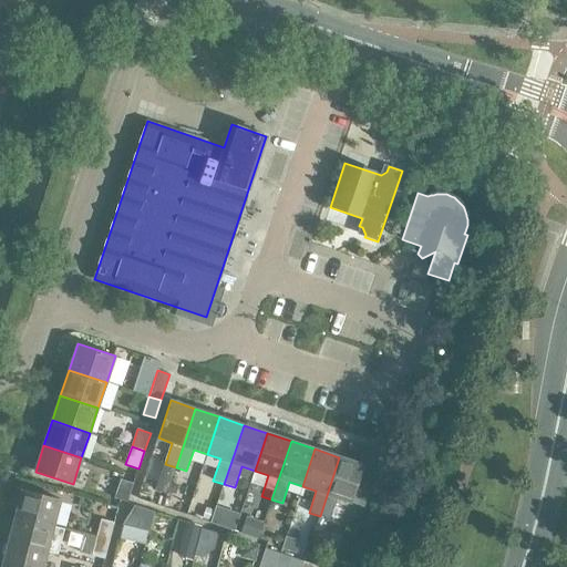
[(339,457),(320,516),(330,519),(337,498),(364,507),(372,482),(360,477),(363,465),(339,457)]
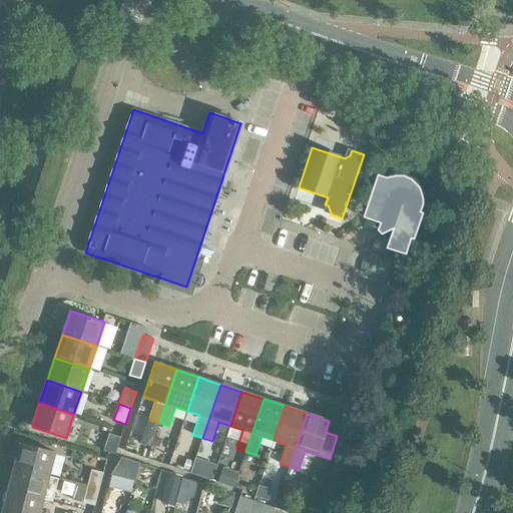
[(103,450),(115,454),(120,438),(109,434),(103,450)]
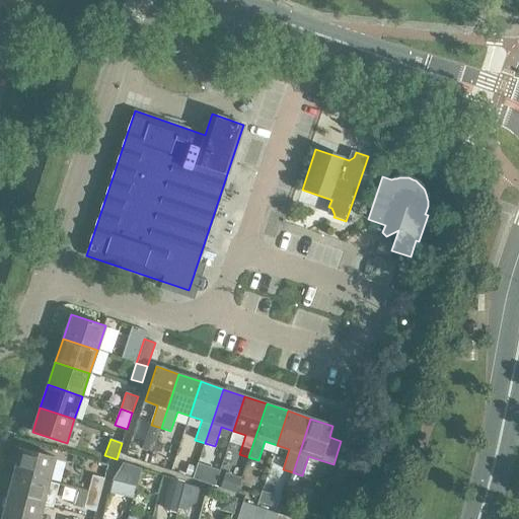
[(156,443),(154,450),(160,452),(162,445),(156,443)]
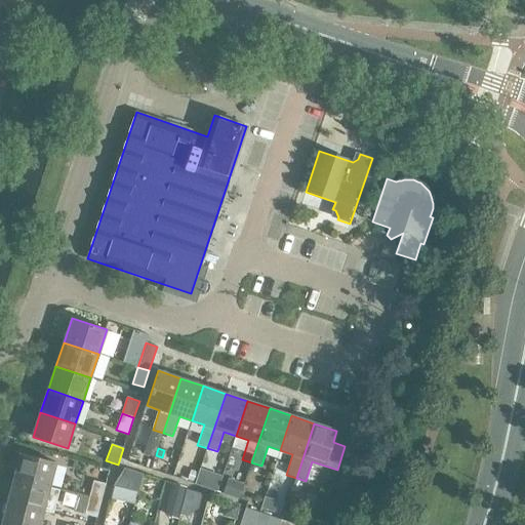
[(21,453),(14,478),(49,487),(56,462),(21,453)]
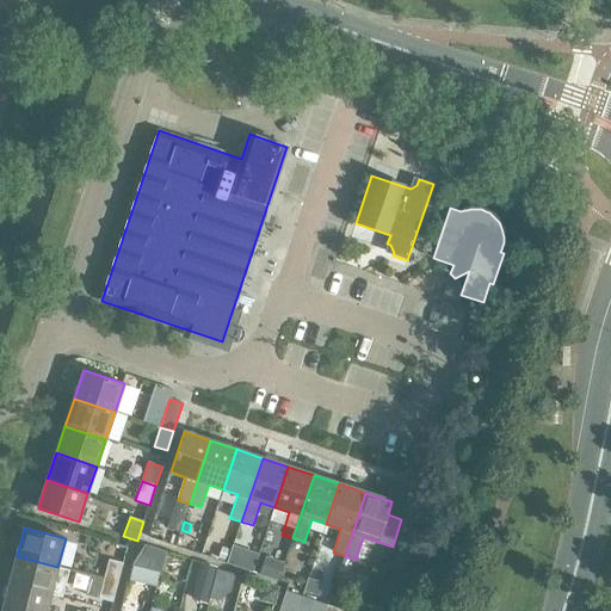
[(131,566),(160,574),(167,551),(146,545),(131,566)]
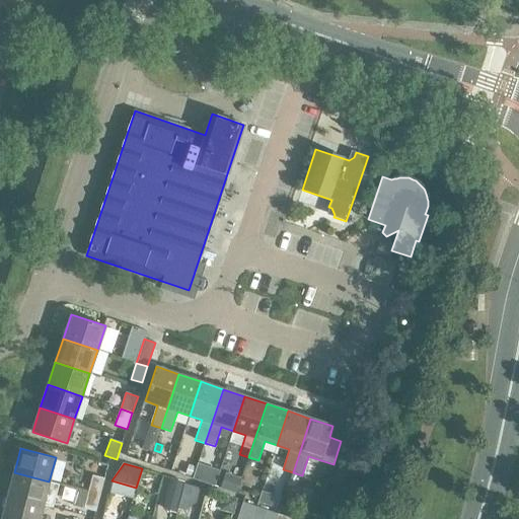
[(198,464),(193,478),(214,487),(219,471),(198,464)]
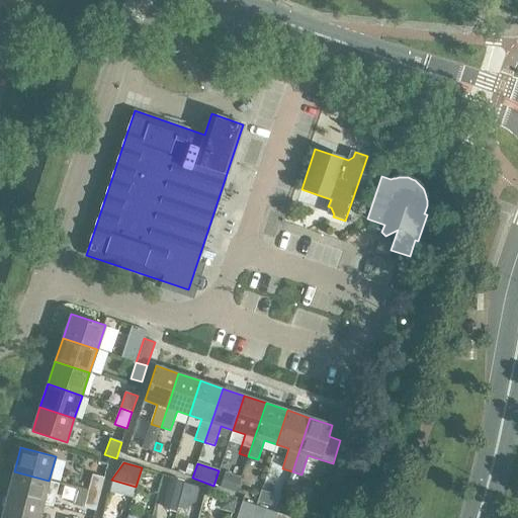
[(189,464),(185,473),(191,477),(194,466),(189,464)]
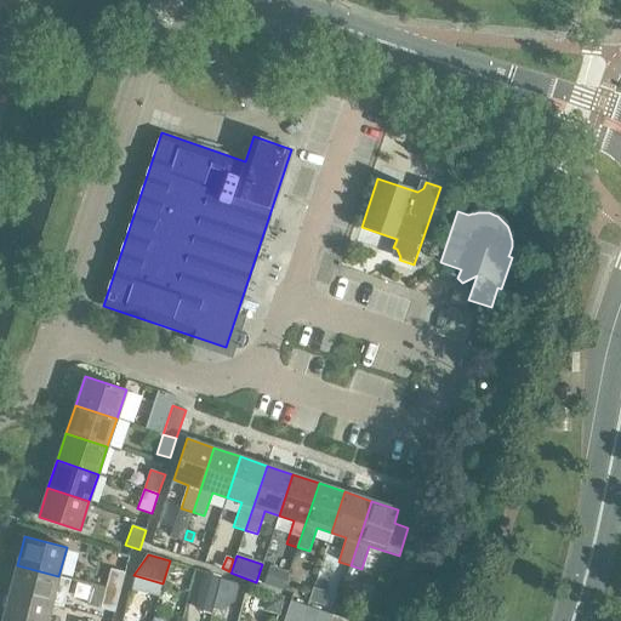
[(17,565),(10,593),(51,604),(62,607),(69,579),(58,576),(17,565)]
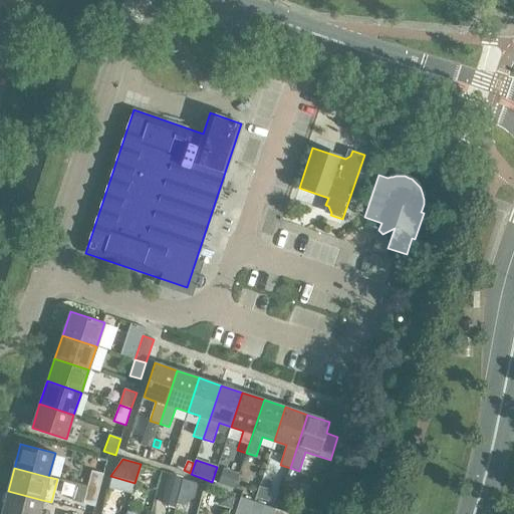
[(224,469),(219,484),(233,489),(239,475),(224,469)]
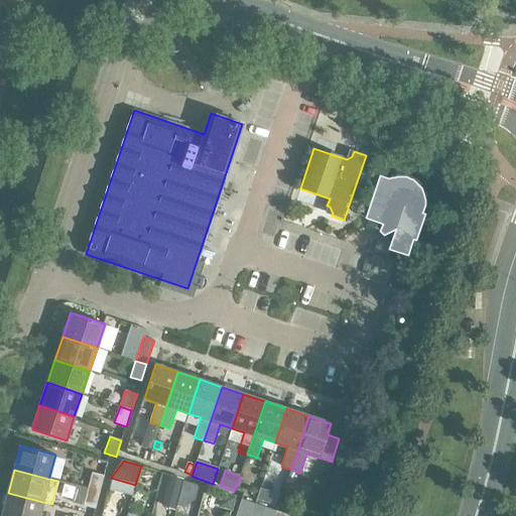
[(92,473),(88,489),(99,492),(104,476),(92,473)]
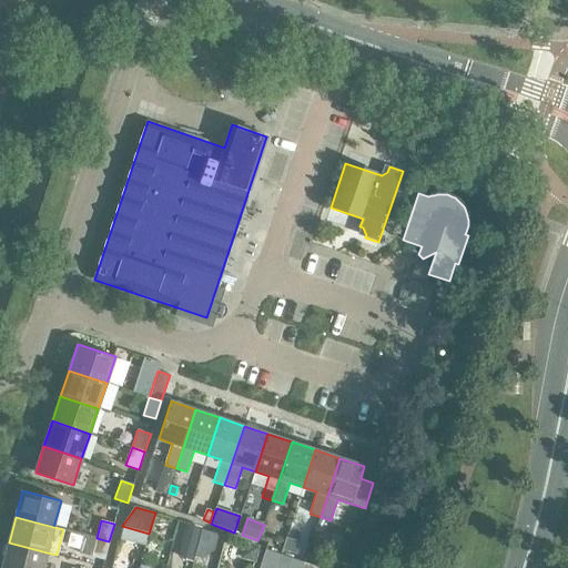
[(182,540),(198,545),(202,528),(186,524),(182,540)]
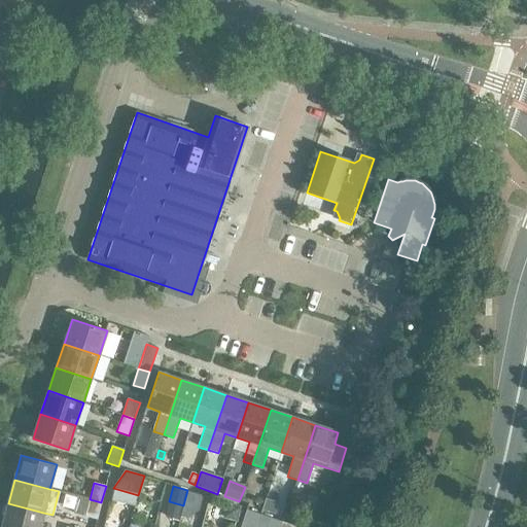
[(203,496),(187,492),(180,517),(187,518),(200,512),(203,496)]
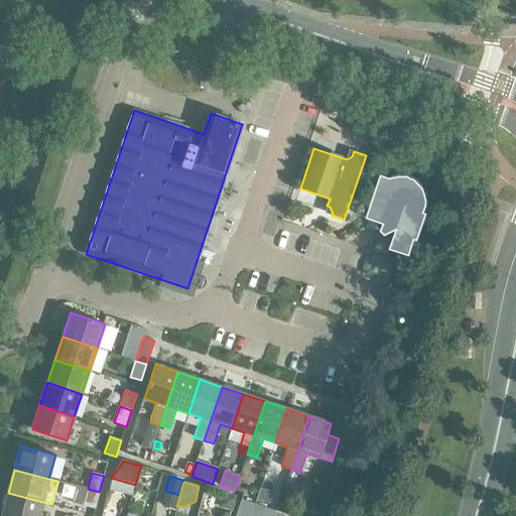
[(99,492),(88,489),(83,506),(95,509),(99,492)]
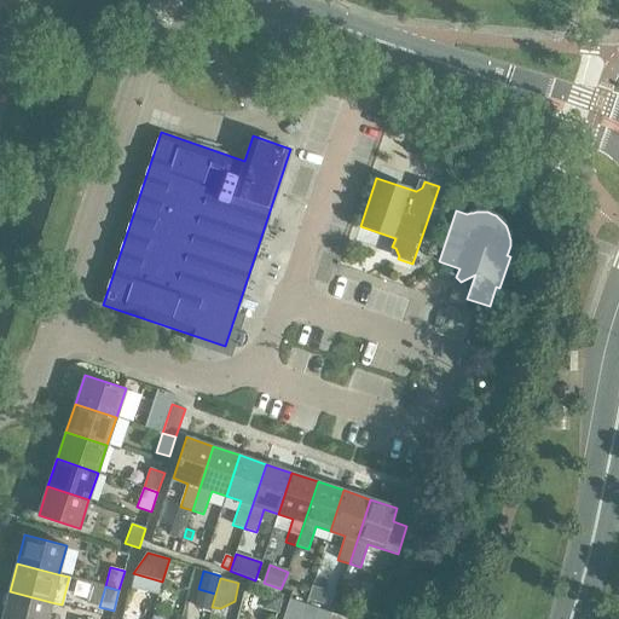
[(328,591),(312,586),(308,600),(324,606),(328,591)]
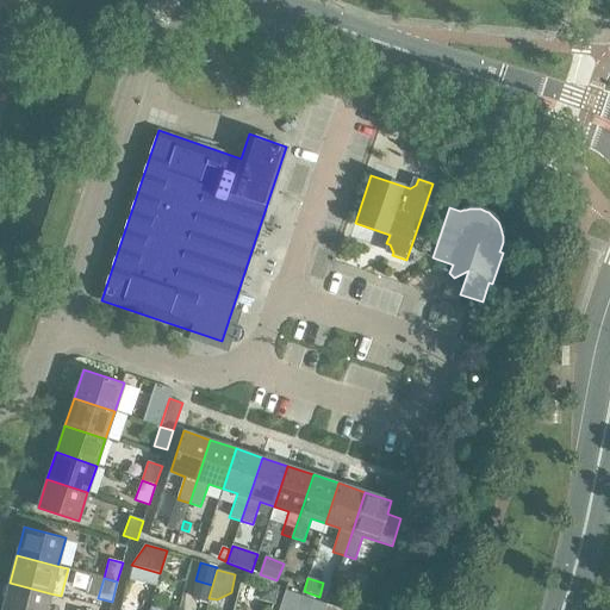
[(10,583),(1,609),(45,609),(50,593),(10,583)]
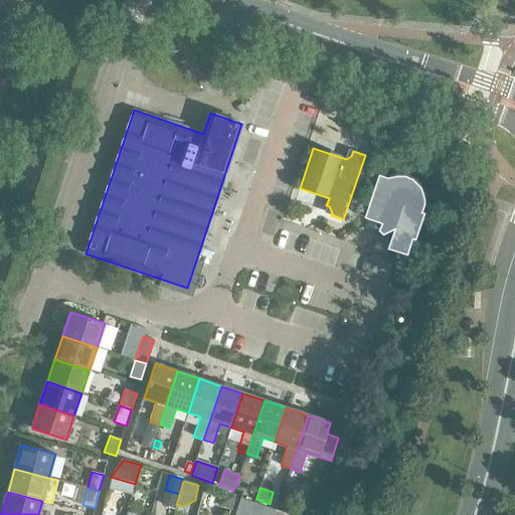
[(231,510),(235,496),(222,493),(220,501),(224,508),(231,510)]
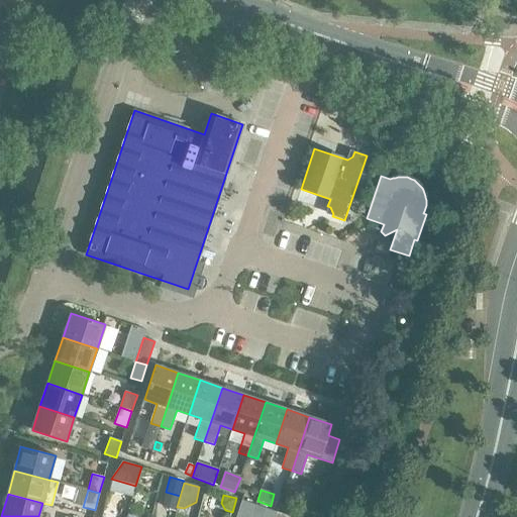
[(235,516),(248,516),(253,504),(241,500),(235,516)]
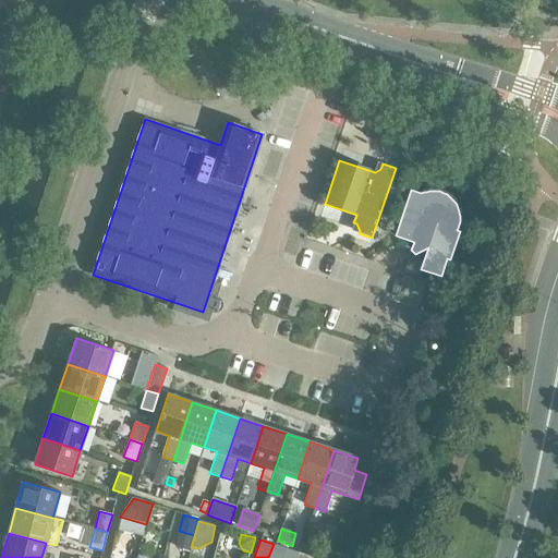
[(268,557),(282,557),(286,548),(274,544),(268,557)]
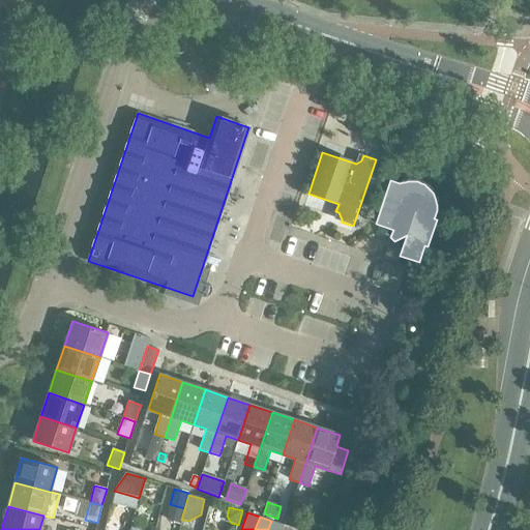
[(268,529),(281,529),(283,525),(271,521),(268,529)]
